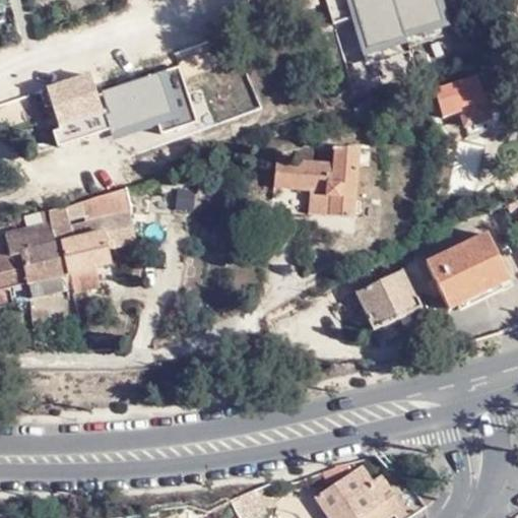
[(446,17),(441,0),(325,0),(330,18),(354,11),(358,21),(351,23),(359,47),(403,34),(402,29),(446,17)]
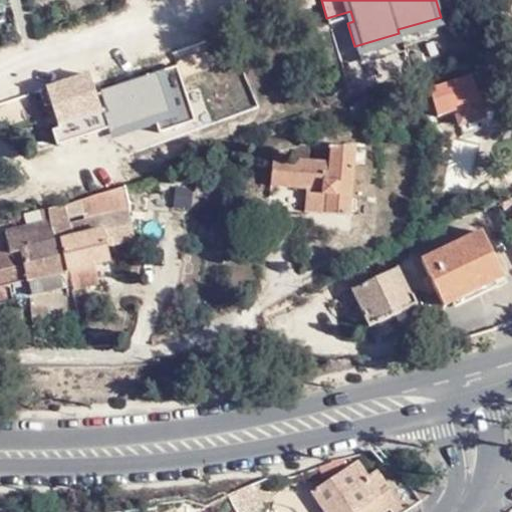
[(503,105),(491,69),(446,84),(459,124),(484,117),(482,111),(503,105)]
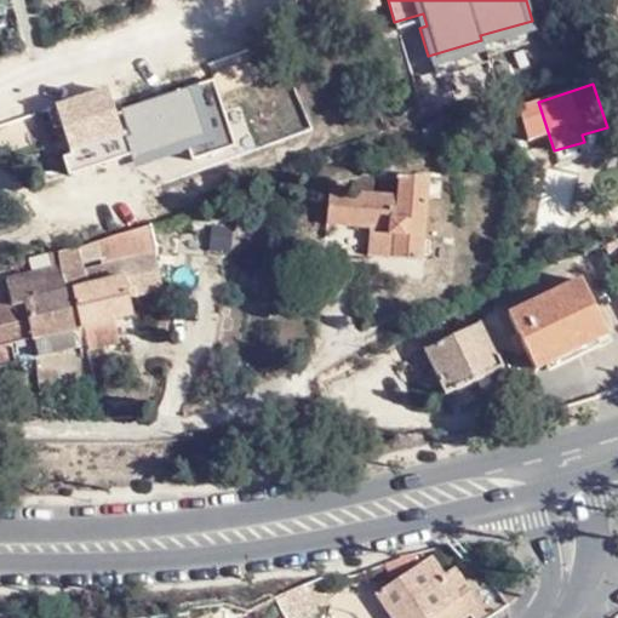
[(109,90),(57,107),(64,127),(74,155),(125,138),(109,90)]
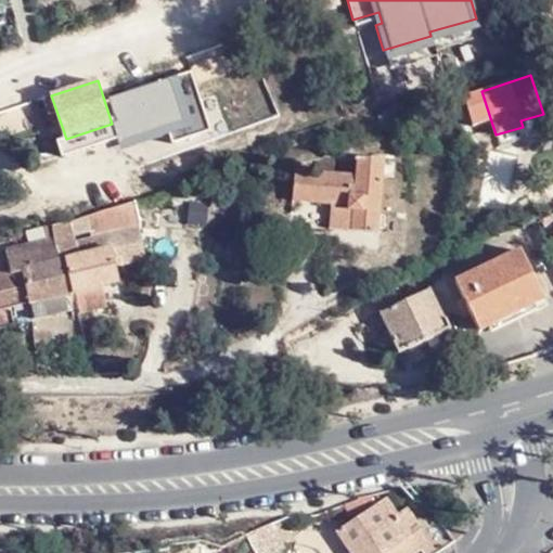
[(58,114),(51,95),(41,99),(48,117),(58,114)]
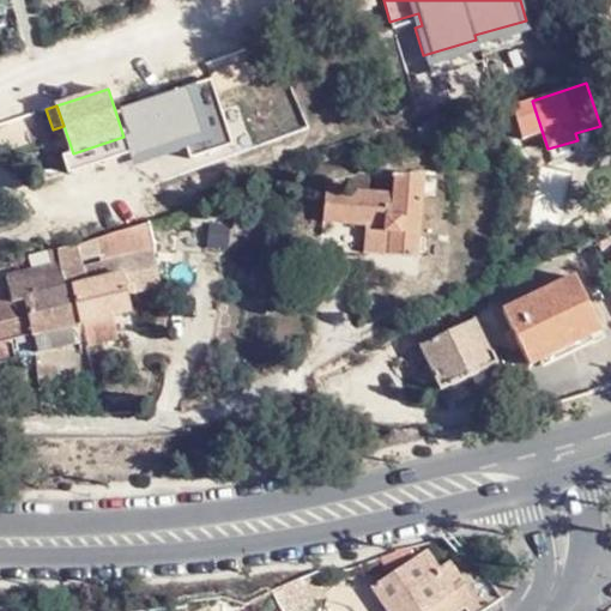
[(392,237),(389,256),(415,259),(427,179),(379,173),(375,195),(326,191),(322,222),(386,231),(385,237),(392,237)]
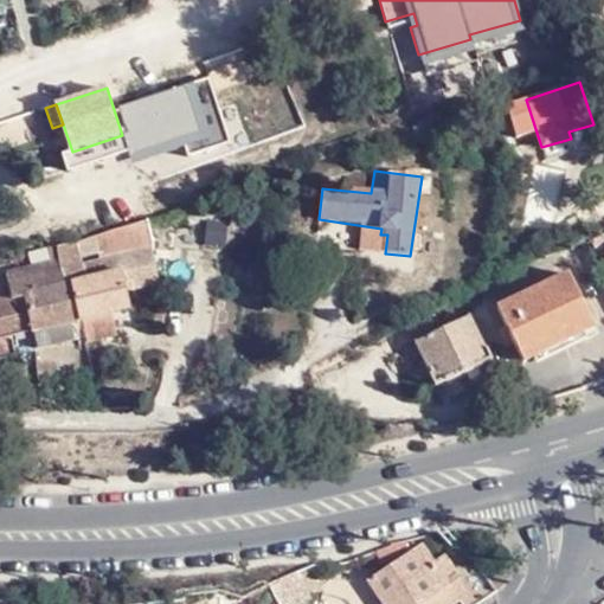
[(109,230),(107,230),(115,257),(153,246),(147,220),(146,218),(109,230)]
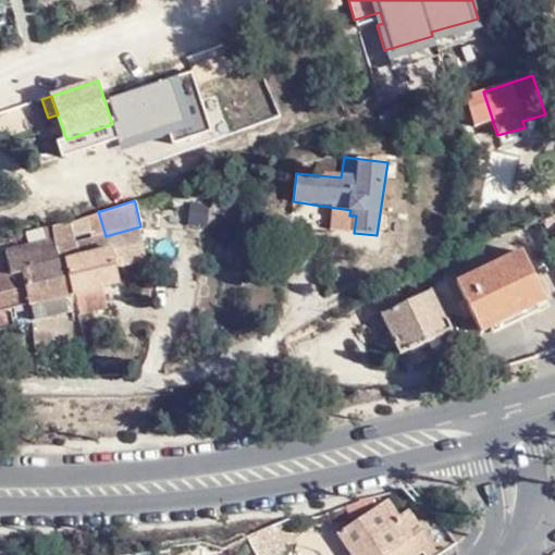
[(290,224),(354,233),(356,216),(349,216),(350,210),(293,201),(290,224)]
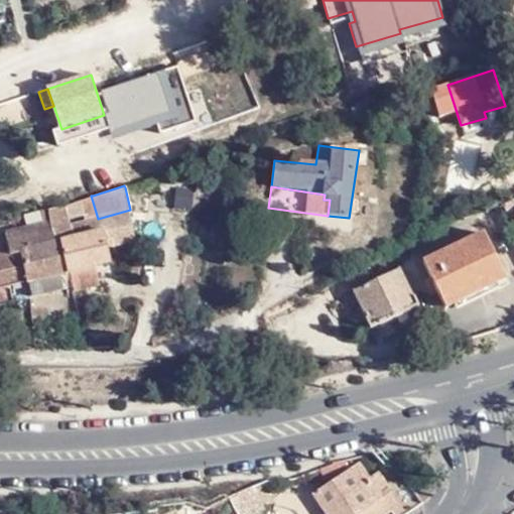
[(98,219),(91,196),(46,210),(47,217),(55,245),(60,244),(102,232),(98,219)]
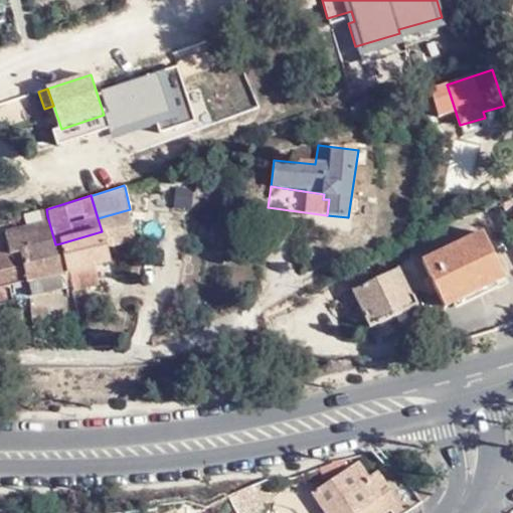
[(2,230),(7,251),(9,257),(18,255),(55,244),(47,216),(2,230)]
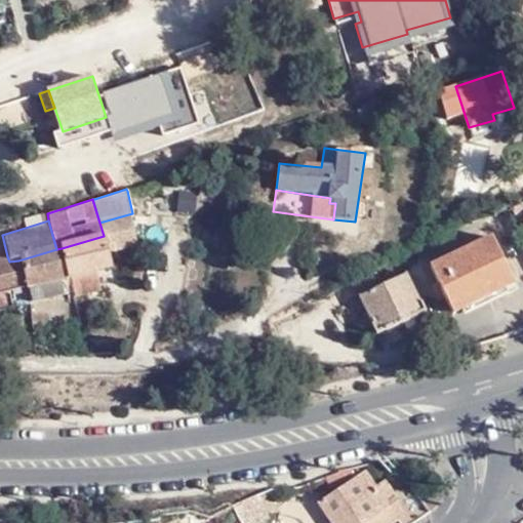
[(512,280),(490,233),(429,264),(451,309),(512,280)]
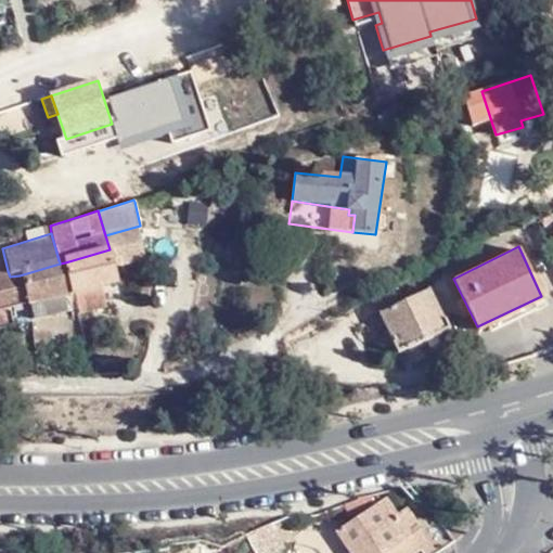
[(117,282),(110,249),(65,262),(74,294),(76,293),(78,311),(99,305),(95,287),(117,282)]
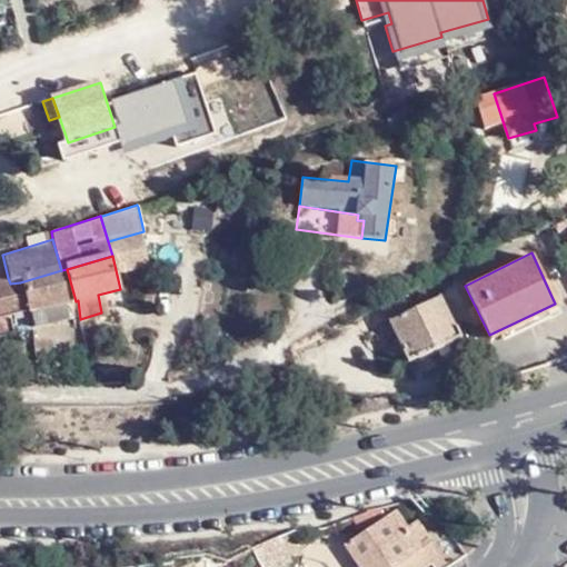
[(61,270),(20,282),(29,314),(76,301),(67,269),(61,270)]
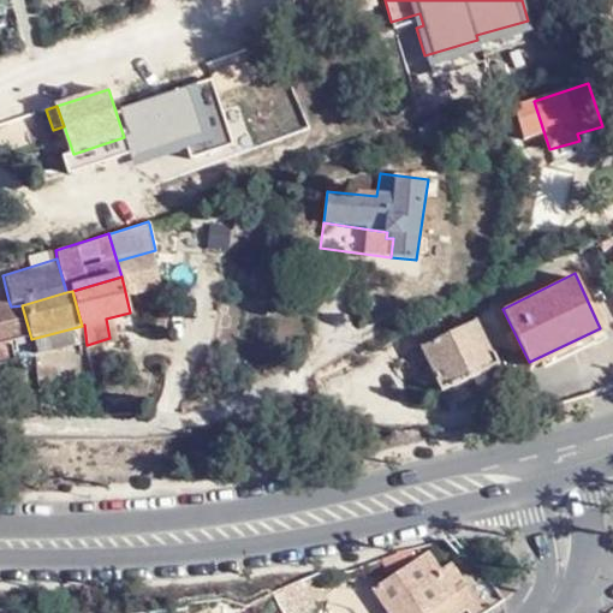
[(166,310),(168,295),(152,291),(149,308),(166,310)]
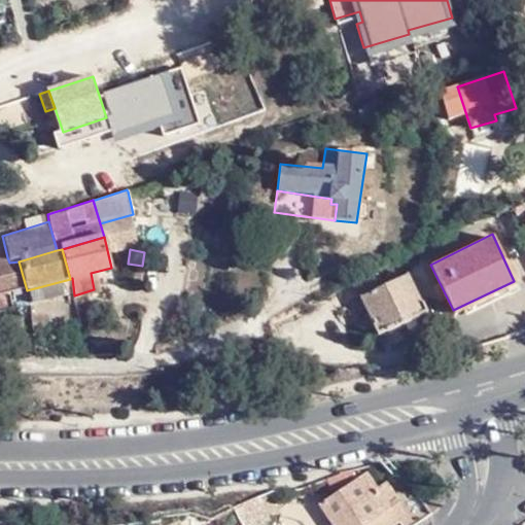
[(7,257),(0,259),(0,313),(12,310),(9,295),(27,290),(19,261),(9,263),(7,257)]
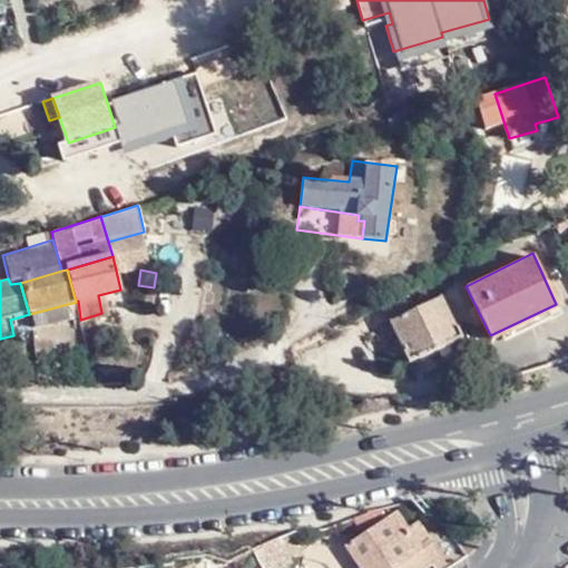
[(414,307),(424,302),(421,294),(410,299),(414,307)]
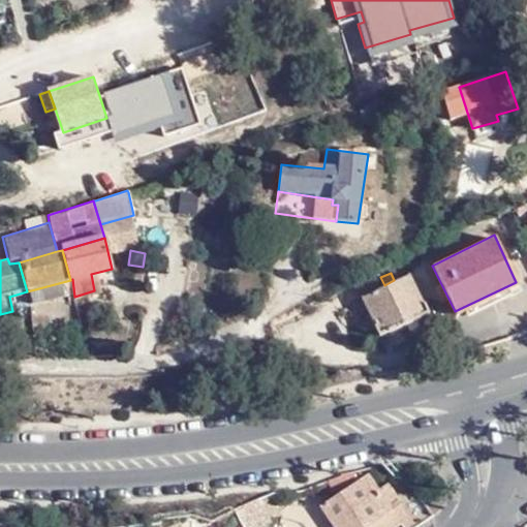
[(408,274),(394,280),(384,285),(362,296),(379,335),(389,331),(390,332),(416,319),(416,317),(427,312),(408,274)]
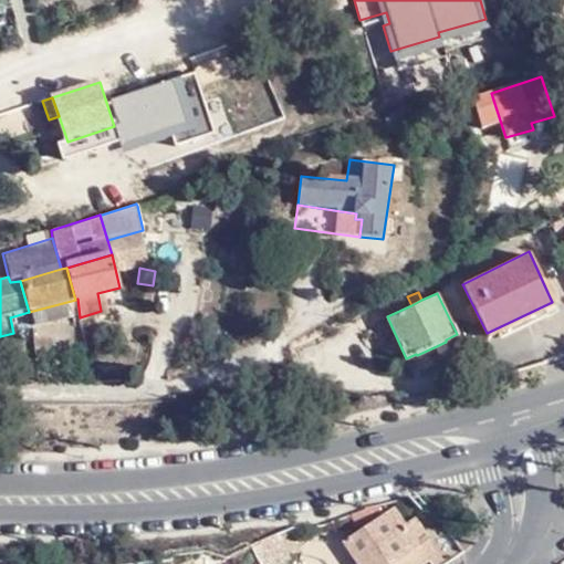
[(75,300),(29,312),(32,326),(77,313),(75,300)]
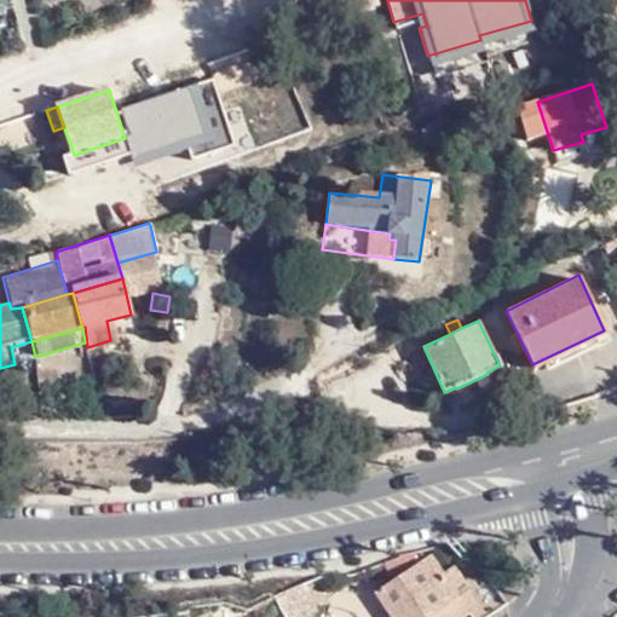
[(454,594),(439,574),(427,557),(375,594),(391,616),(427,616),(456,597),(454,594)]
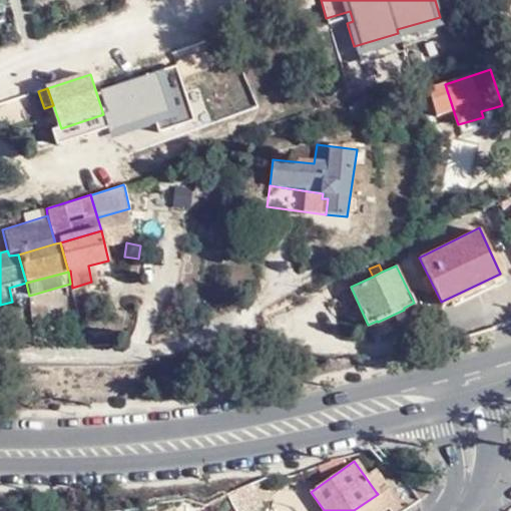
[(384,486),(382,482),(372,469),(364,475),(376,492),(384,486)]
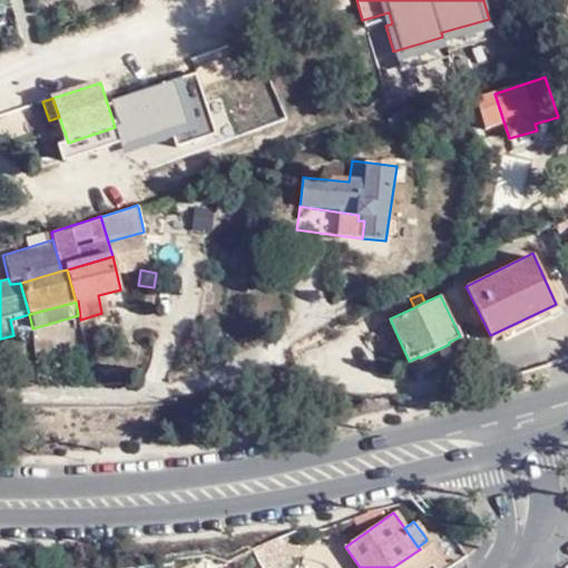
[(446,567),(466,555),(443,522),(424,536),(427,540),(418,547),(420,549),(432,566),(433,567),(446,567)]
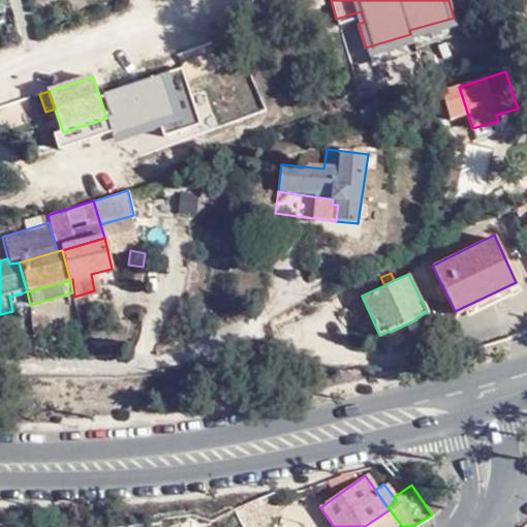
[(390,509),(366,526),(397,526),(401,525),(390,509)]
